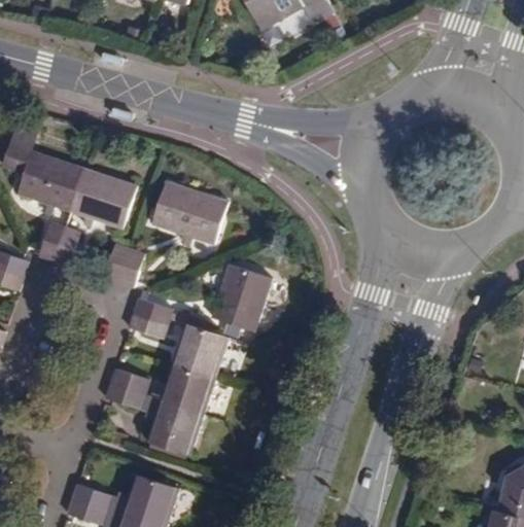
[(239,0),(254,31),(302,9),(298,3),(304,0),(239,0)]
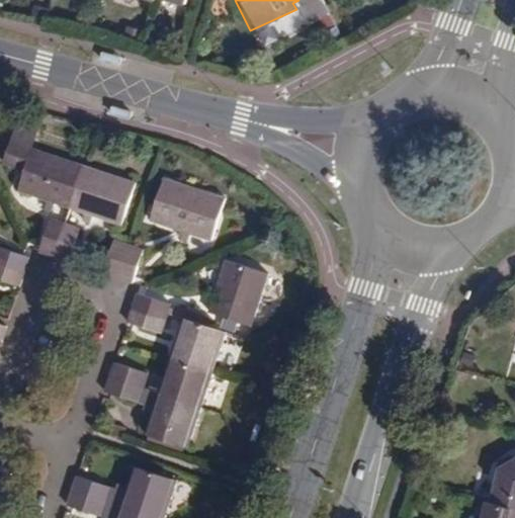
[(314,0),(298,0),(292,3),(296,9),(314,0)]
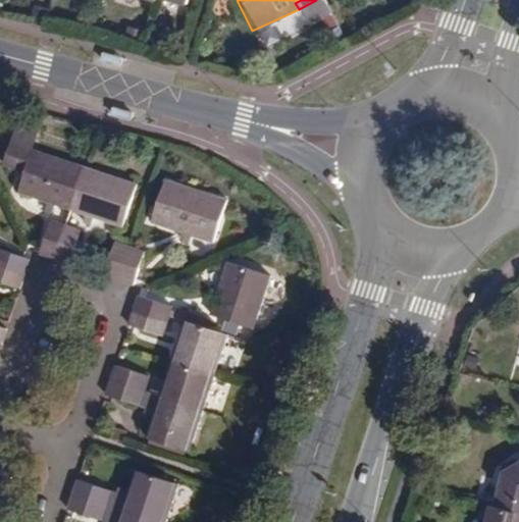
[(99,51),(96,60),(119,66),(121,57),(99,51)]
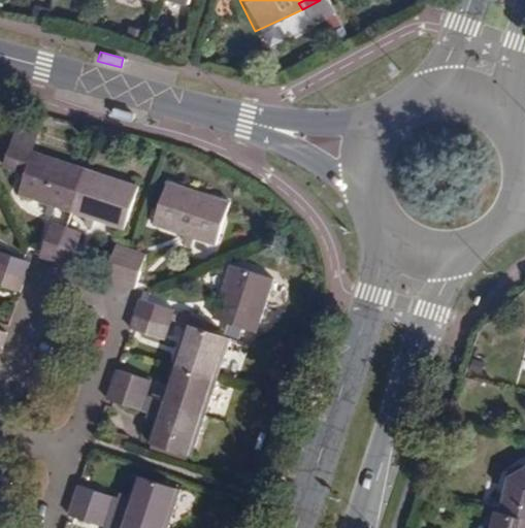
[(129,122),(132,112),(108,106),(106,116),(129,122)]
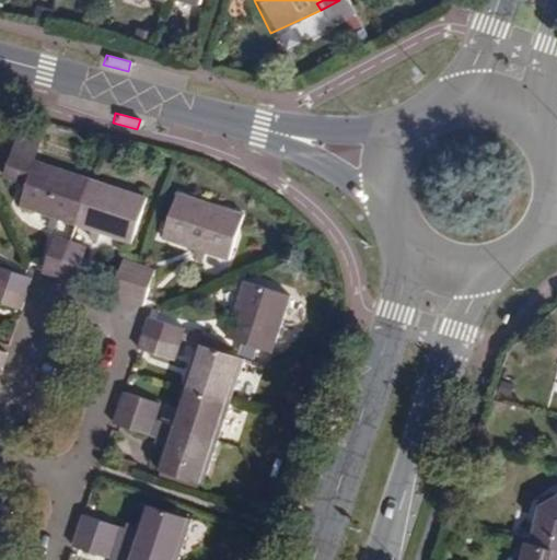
[(57,220),(73,225),(89,181),(34,162),(19,207),(47,217),(57,220)]
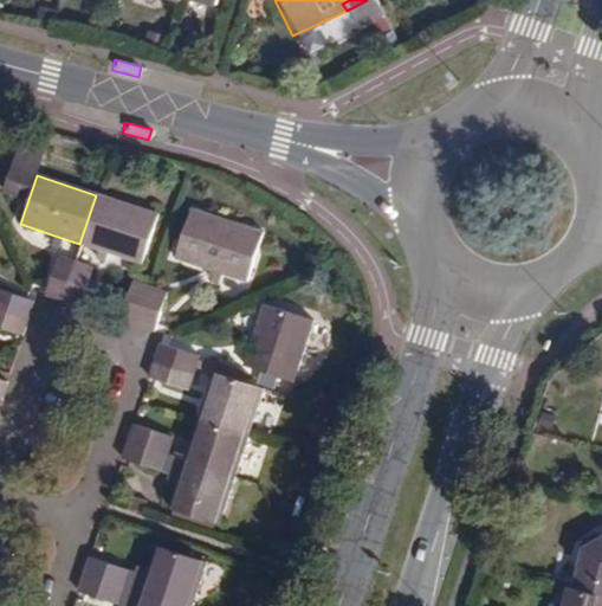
[(96,195),(79,244),(96,250),(105,252),(141,264),(157,214),(96,195)]
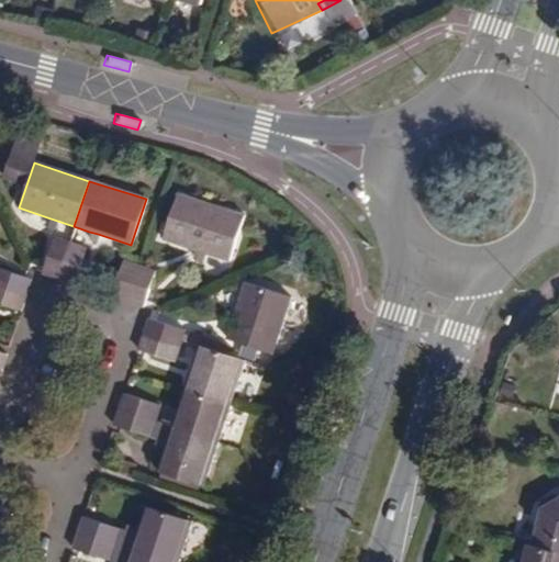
[(246,204),(180,184),(165,229),(232,250),(246,204)]
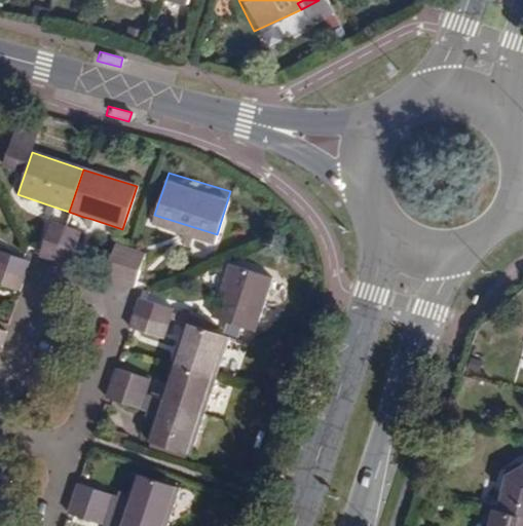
[(53,207),(44,203),(42,211),(51,214),(53,207)]
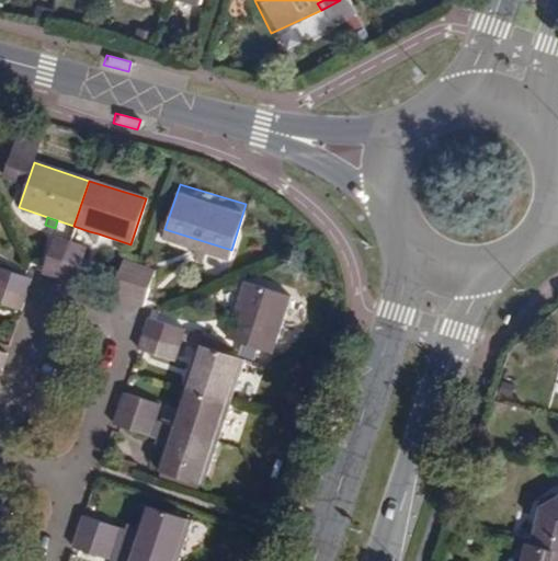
[(98,233),(89,231),(87,238),(95,242),(98,233)]
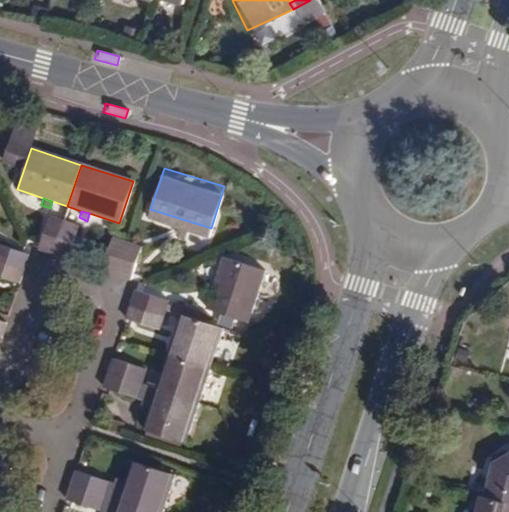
[(36,249),(51,254),(62,221),(47,216),(36,249)]
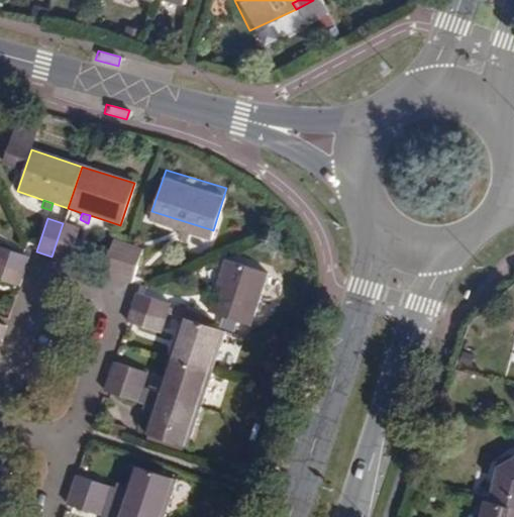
[(63,223),(52,256),(66,261),(78,228),(63,223)]
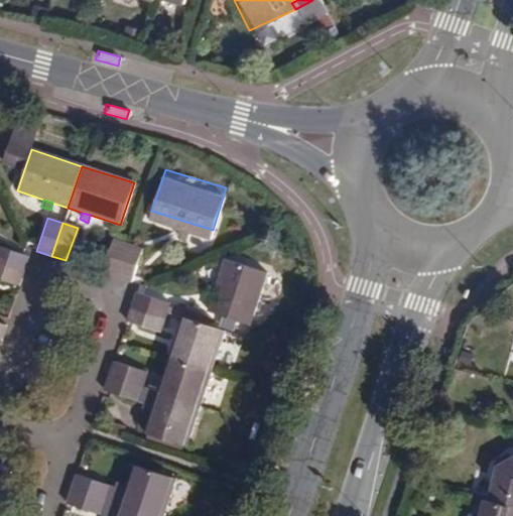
[(100,271),(131,281),(141,248),(111,239),(100,271)]
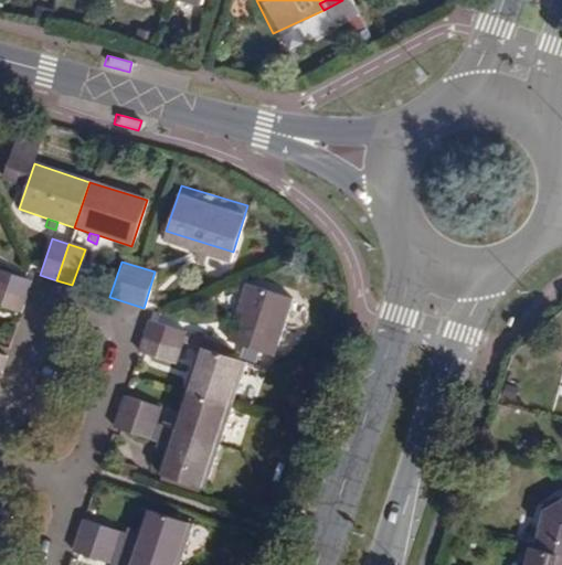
[(0,287),(23,296),(29,280),(0,272),(0,287)]
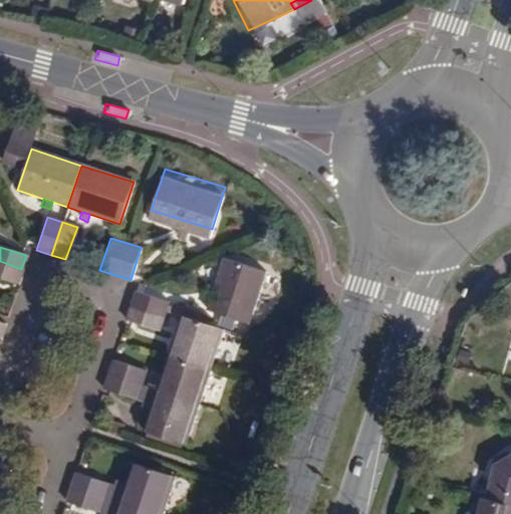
[(266,270),(225,257),(216,285),(213,292),(208,309),(249,322),(266,270)]
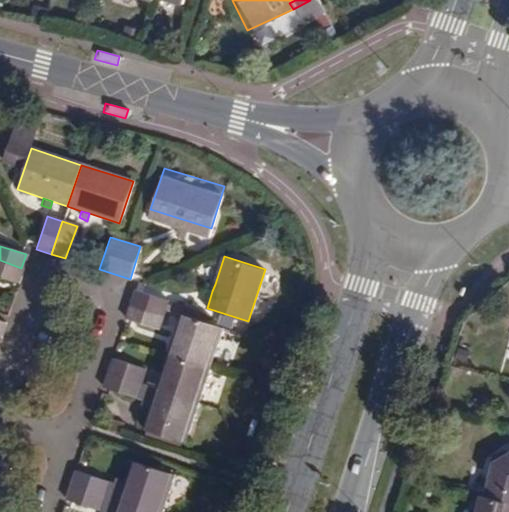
[(0,277),(16,283),(21,268),(0,260),(0,277)]
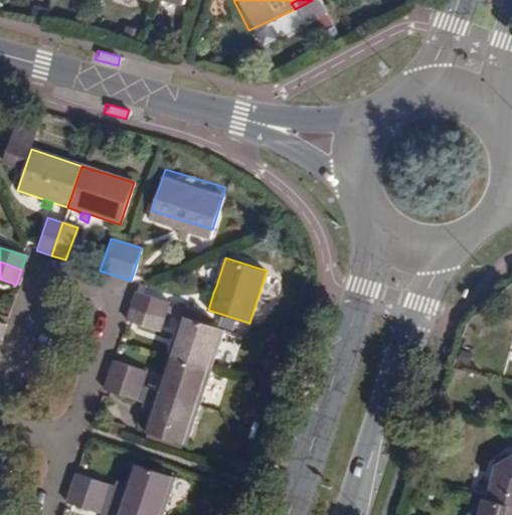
[(206,291),(213,293),(216,286),(209,284),(206,291)]
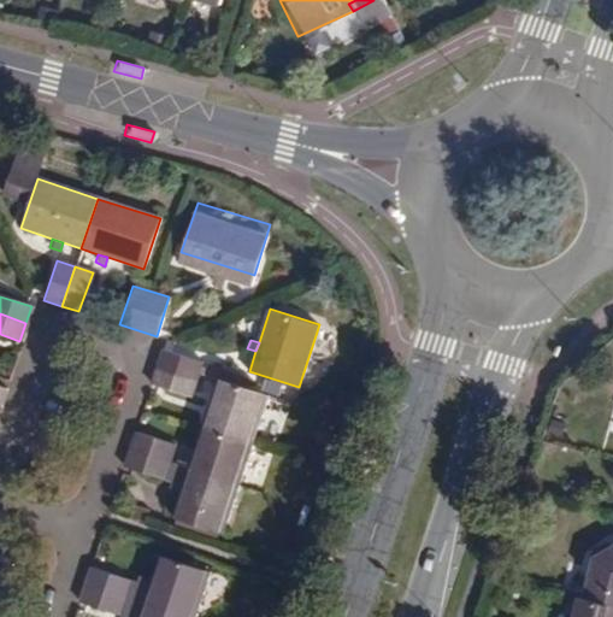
[(161,347),(155,366),(196,380),(199,374),(202,362),(161,347)]
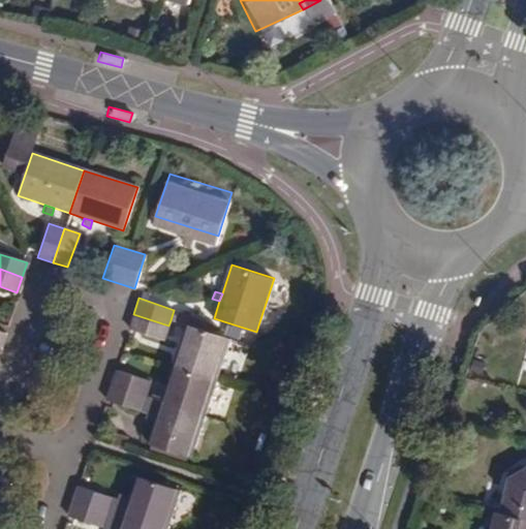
[(168,325),(133,314),(128,328),(163,340),(168,325)]
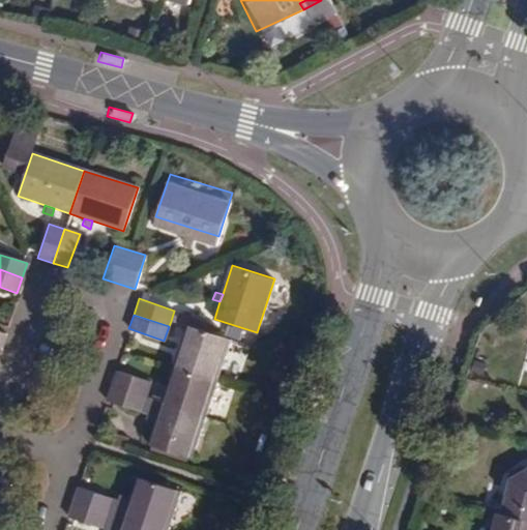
[(173,367),(215,381),(230,341),(186,326),(173,367)]
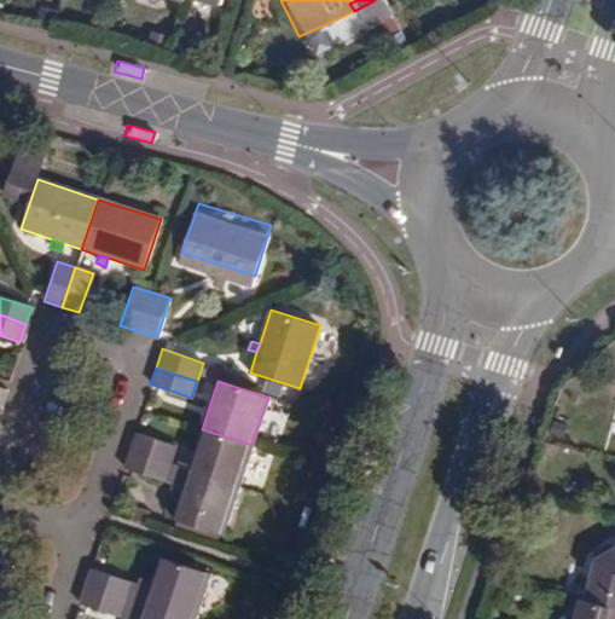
[(239,487),(251,445),(202,429),(187,470),(239,487)]
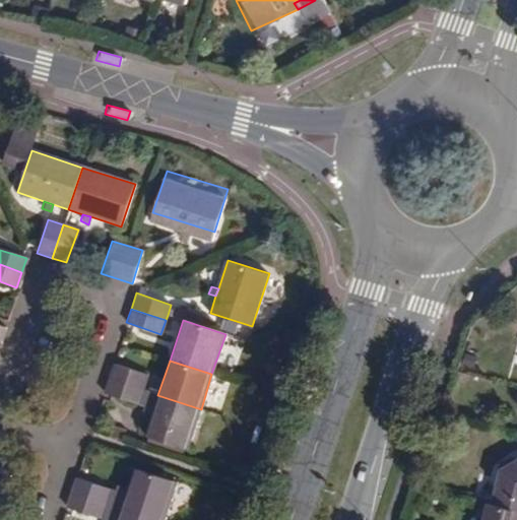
[(113,363),(108,379),(141,390),(146,374),(113,363)]
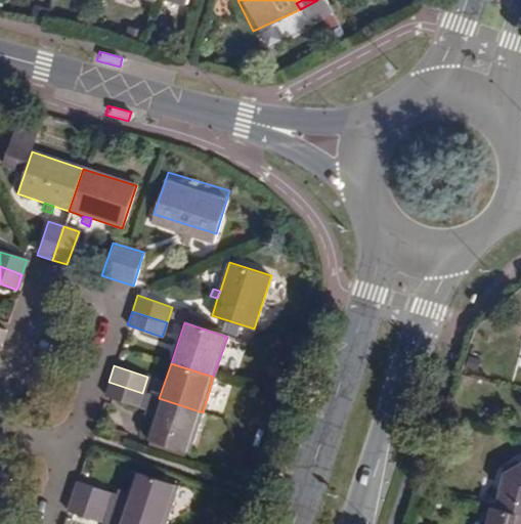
[(303,394),(312,396),(318,374),(310,372),(303,394)]
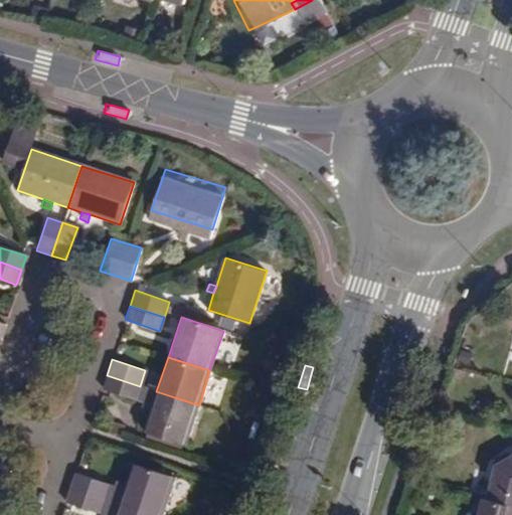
[(186,445),(199,405),(156,391),(140,386),(107,375),(103,389),(145,403),(144,407),(150,410),(143,431),(186,445)]
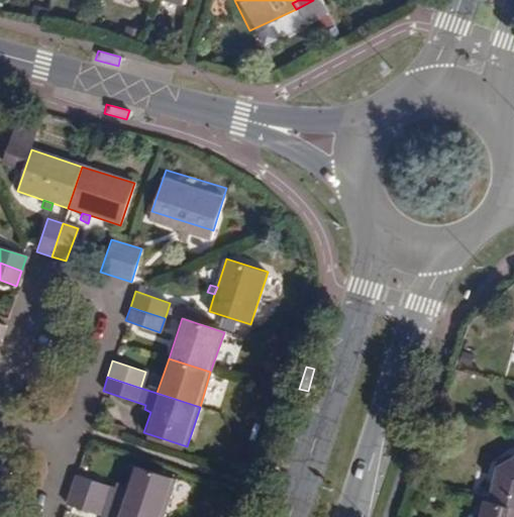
[(513,454),(495,466),(487,501),(513,508),(513,454)]
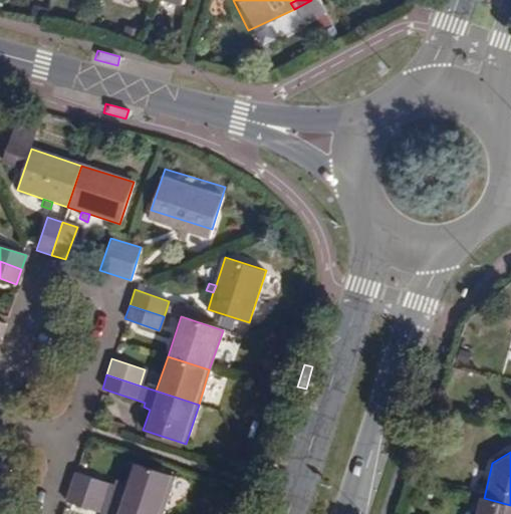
[(69,486),(103,497),(119,502),(159,513),(162,513),(175,476),(133,462),(125,481),(119,479),(117,484),(74,470),(69,486)]
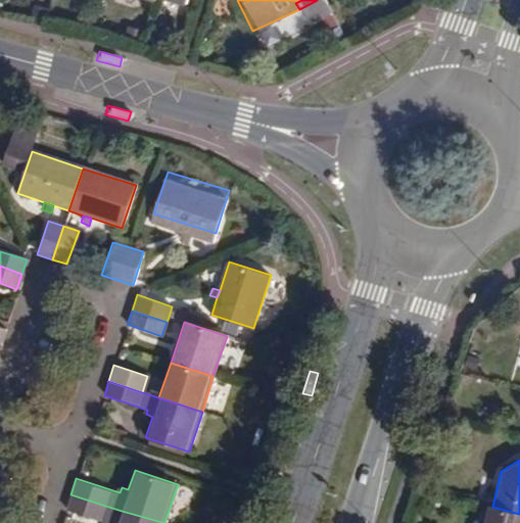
[(100,520),(105,506),(71,494),(65,510),(100,520)]
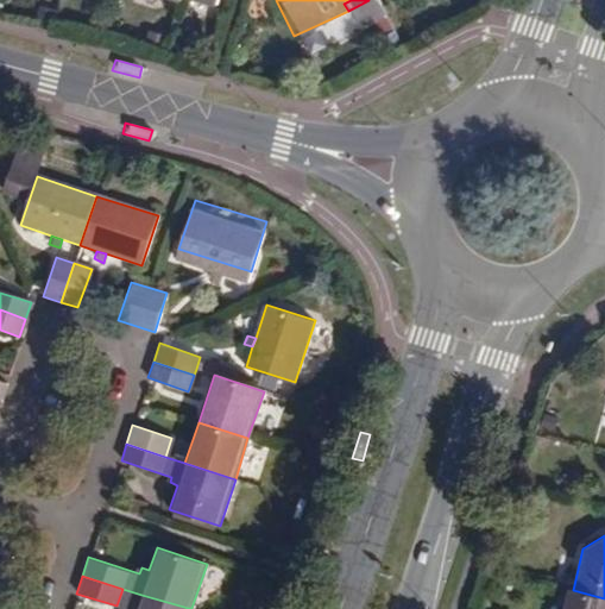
[(604,608),(604,598),(573,590),(568,589),(562,608),(604,608)]
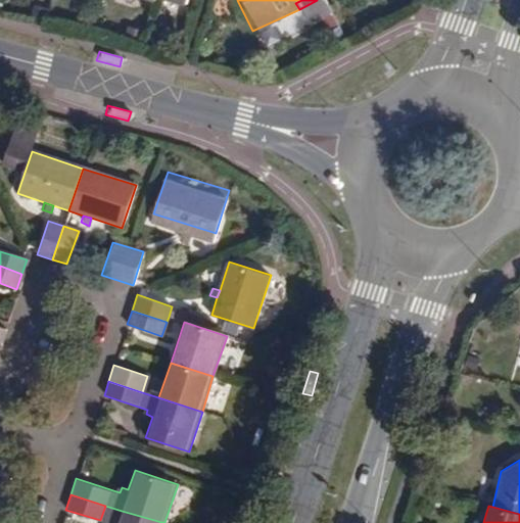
[(161,522),(122,511),(116,522),(161,522)]
